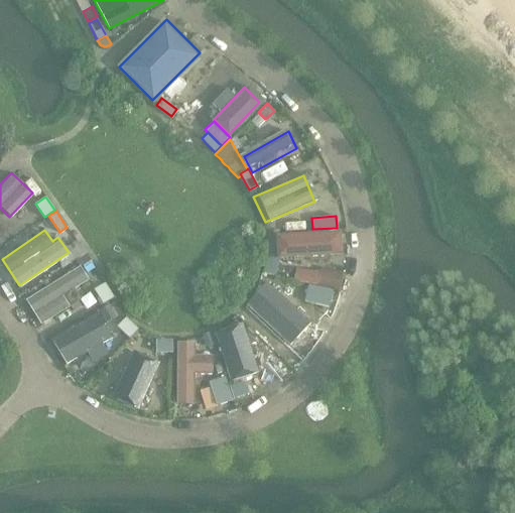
[(275,236),(276,257),(338,255),(337,234),(275,236)]
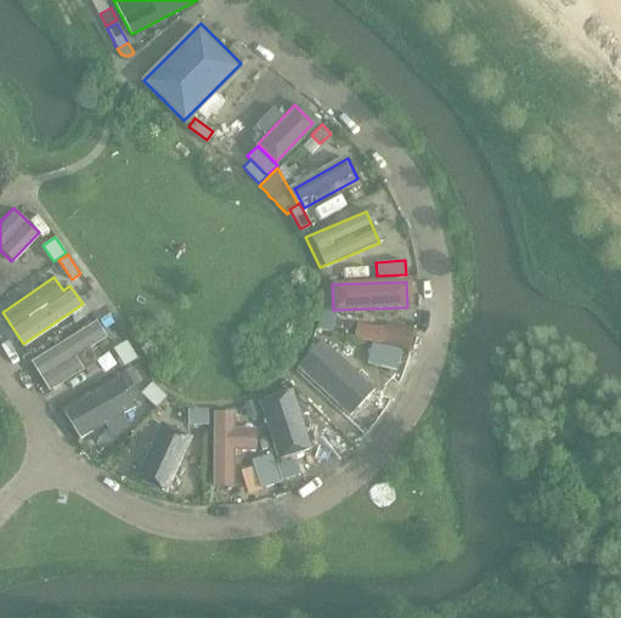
[(95,292),(82,301),(84,304),(89,312),(102,302),(95,292)]
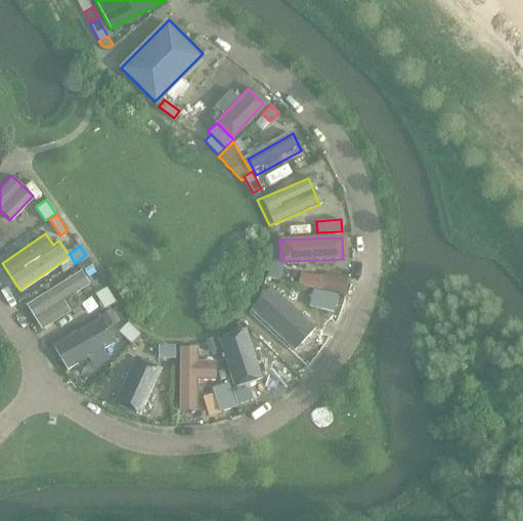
[(86,255),(75,263),(80,269),(91,262),(89,260),(88,258),(86,255)]
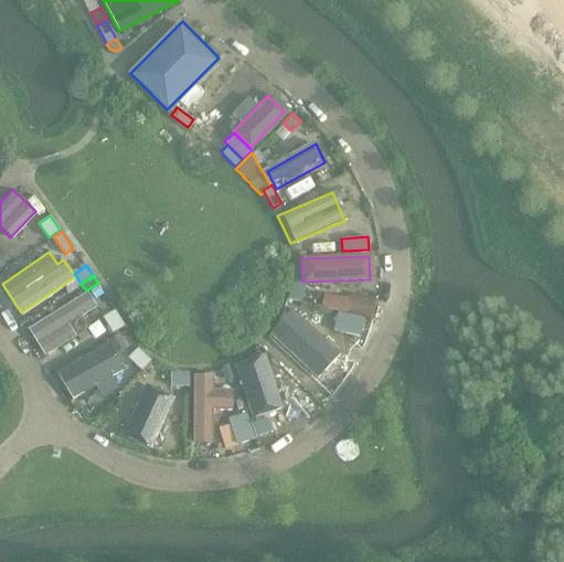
[(291,281),(288,297),(300,300),(305,283),(291,281)]
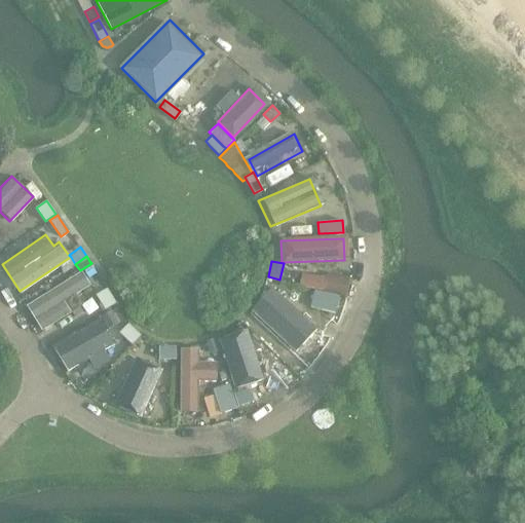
[(81,270),(27,303),(41,328),(68,311),(62,299),(87,284),(81,270)]
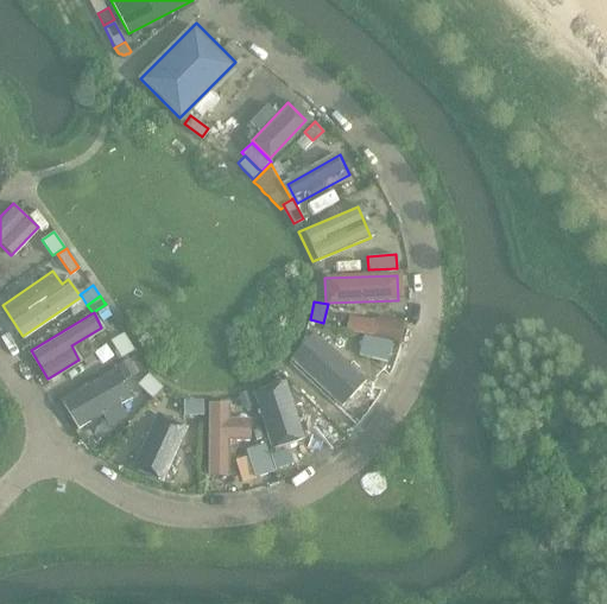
[(374,334),(373,336),(398,341),(403,320),(378,316),(377,319),(374,334)]
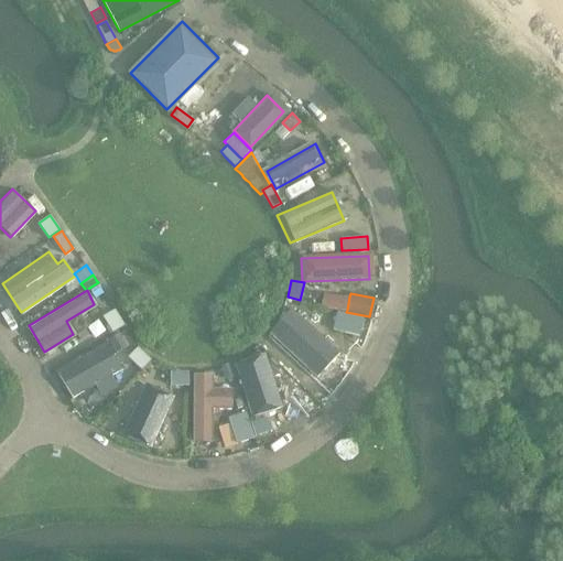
[(115,309),(103,315),(111,331),(123,324),(115,309)]
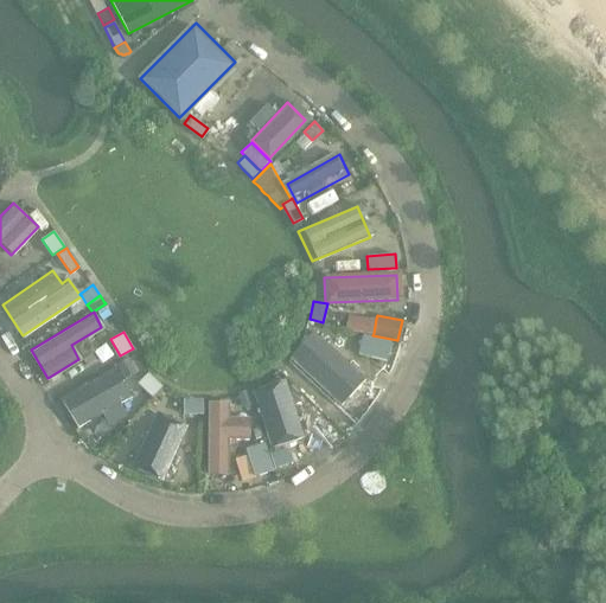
[(311,352),(297,369),(344,409),(369,379),(317,334),(305,347),(311,352)]
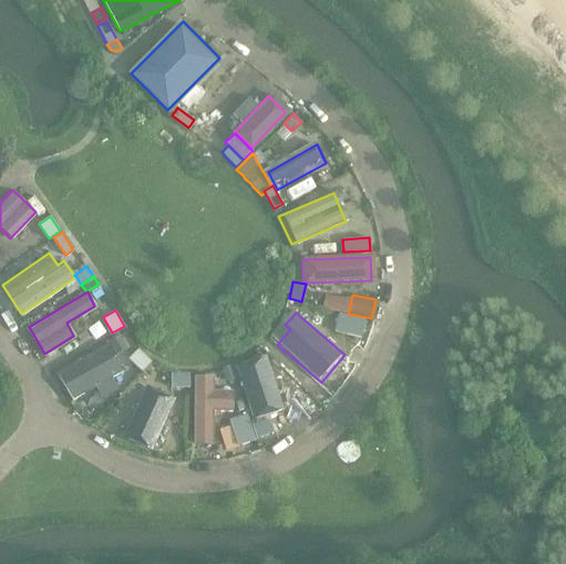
[(339,313),(335,330),(360,336),(364,319),(339,313)]
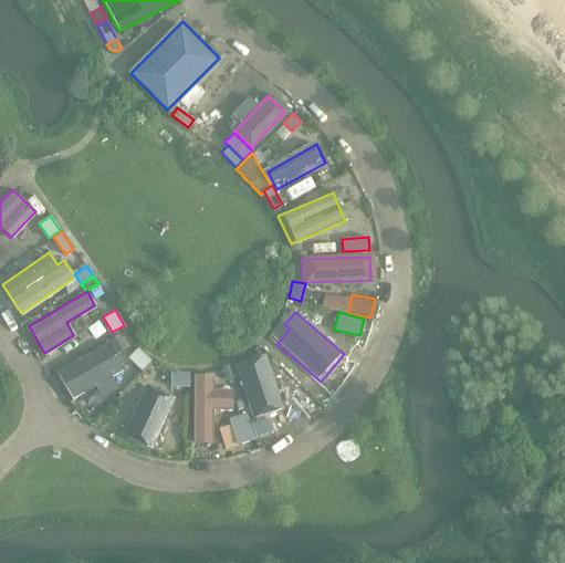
[(117,333),(107,339),(115,352),(125,346),(117,333)]
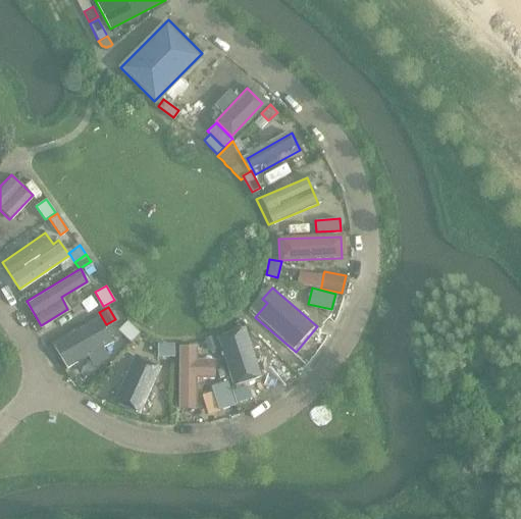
[(87,350),(93,362),(110,352),(103,340),(111,335),(99,315),(51,341),(63,363),(87,350)]
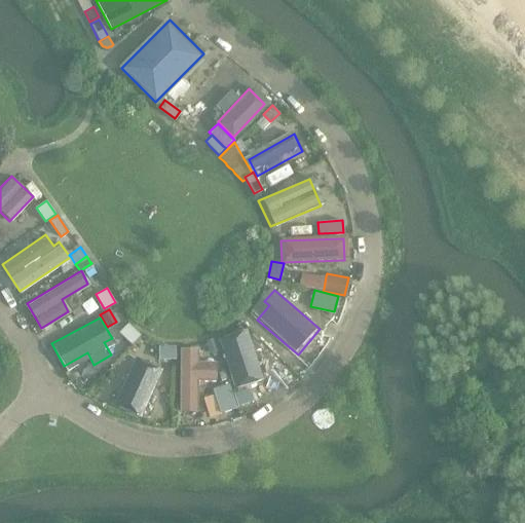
[(127,324),(119,332),(132,343),(140,334),(127,324)]
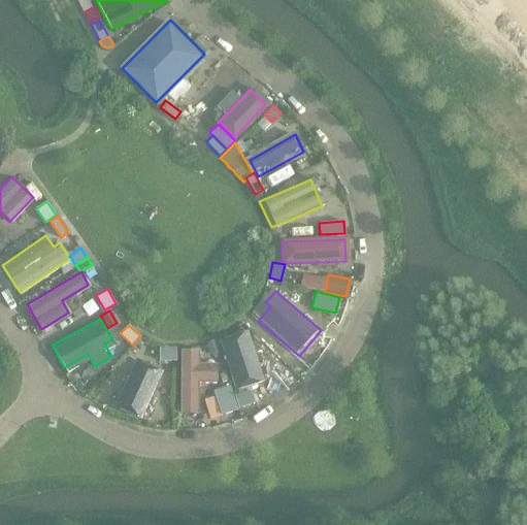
[(245,329),(221,336),(236,387),(265,379),(254,340),(250,341),(245,329)]
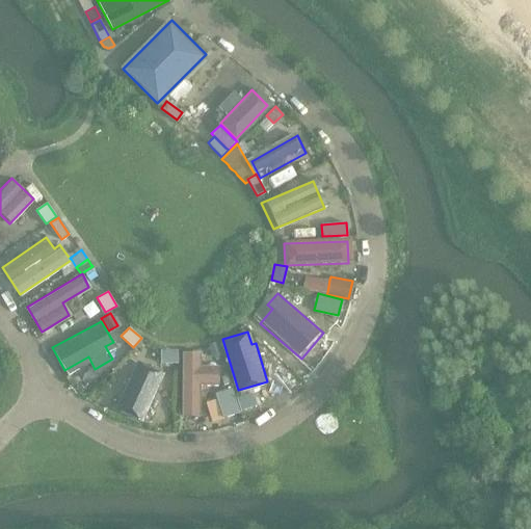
[(160,349),(160,363),(177,363),(177,349),(160,349)]
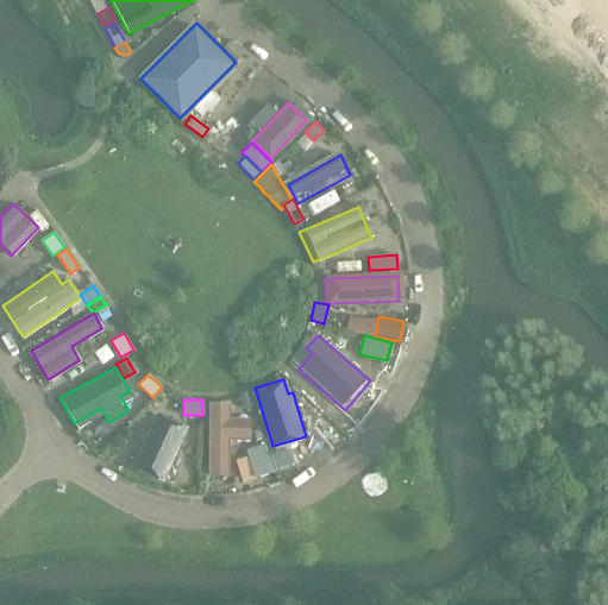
[(231,401),(210,401),(208,472),(232,472),(232,438),(249,438),(250,416),(232,416),(231,401)]
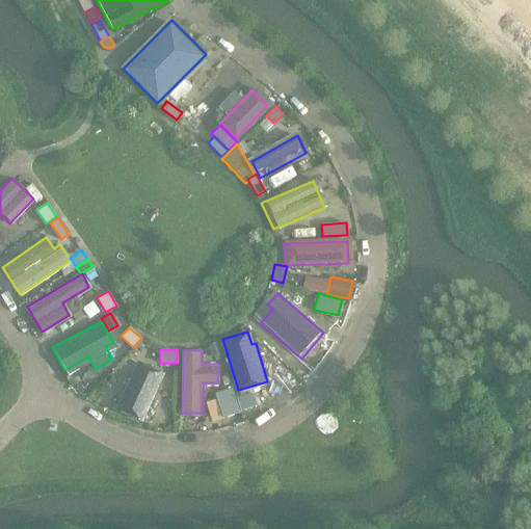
[(164,370),(137,360),(116,410),(143,420),(164,370)]
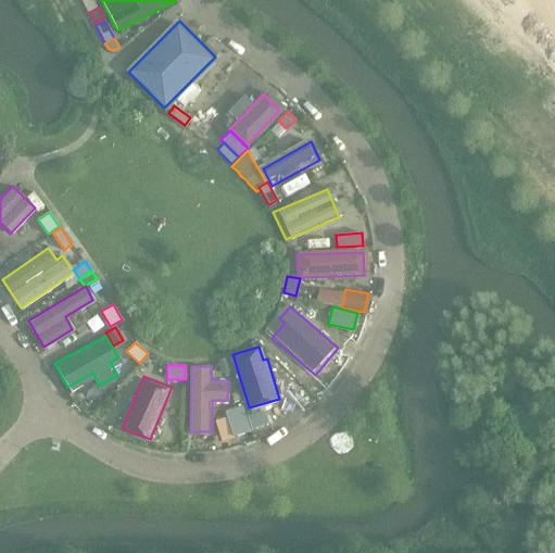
[(241,405),(225,411),(232,436),(249,430),(241,405)]
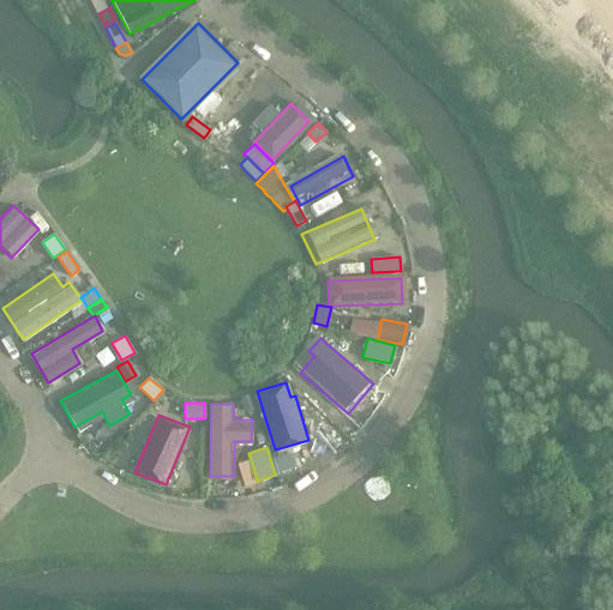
[(290,453),(272,459),(277,473),(295,467),(290,453)]
